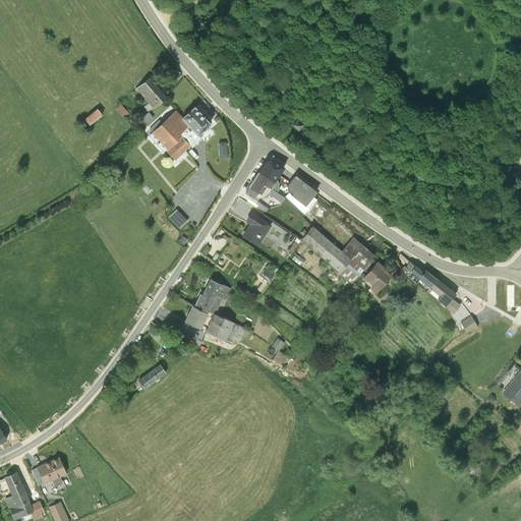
[(177,69),(169,75),(172,79),(180,73),(177,69)]
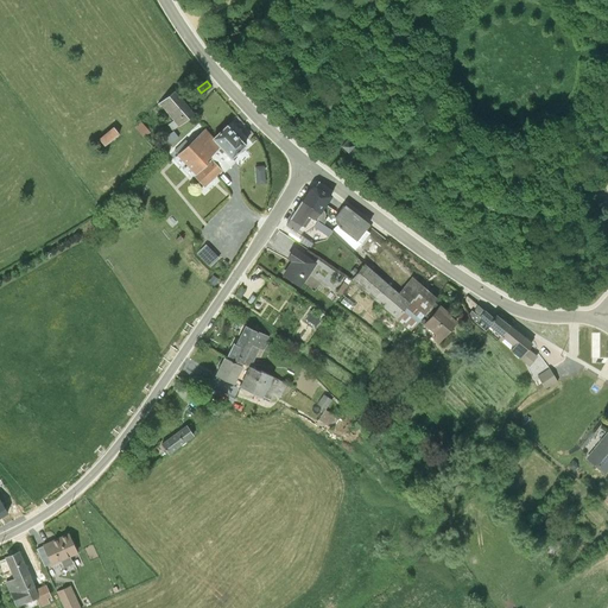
[(172,131),(152,147),(158,153),(178,137),(173,131),(194,114),(173,92),(159,103),(172,120),(168,125),(172,131)]
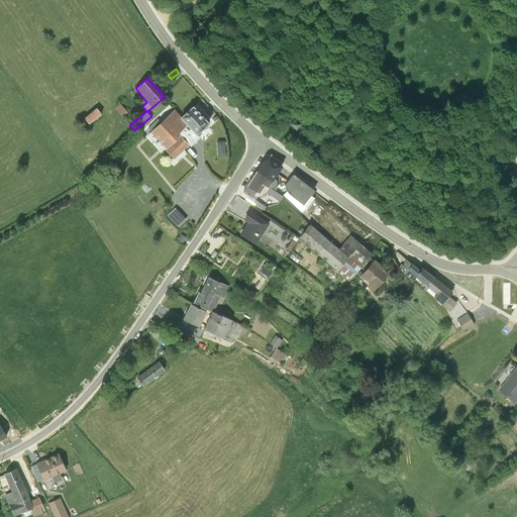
[(119,103),(114,108),(122,117),(127,112),(119,103)]
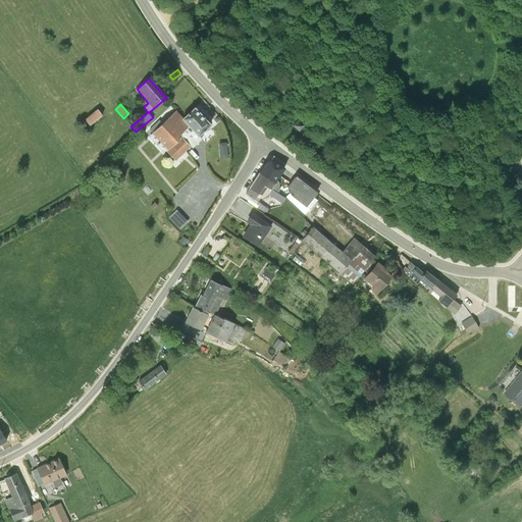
[(193,129),(198,136),(204,129),(207,131),(209,127),(209,125),(210,124),(209,122),(209,120),(207,117),(205,118),(194,107),(184,117),(175,109),(161,124),(158,121),(149,129),(152,133),(149,137),(155,144),(159,141),(160,142),(157,145),(163,152),(165,151),(174,160),(190,146),(190,145),(192,143),(181,133),(187,127),(190,132),(193,129)]
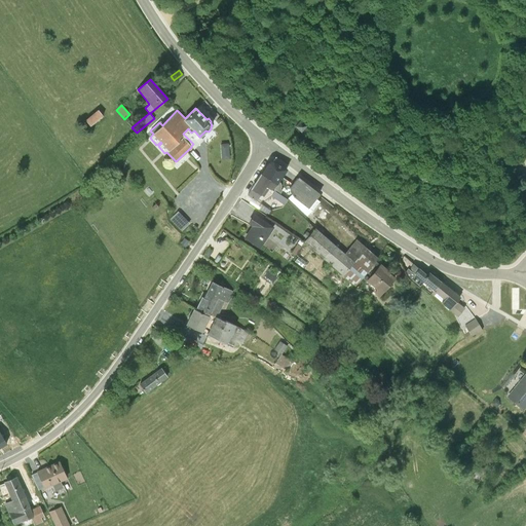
[(98,110),(85,120),(89,126),(103,116),(98,110)]
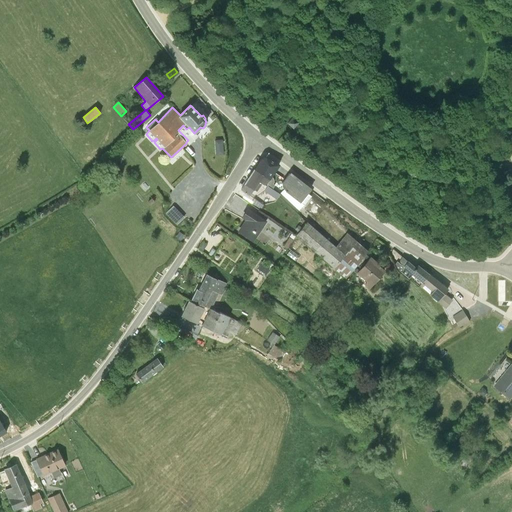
[(292,116),(287,122),(292,126),(297,120),(292,116)]
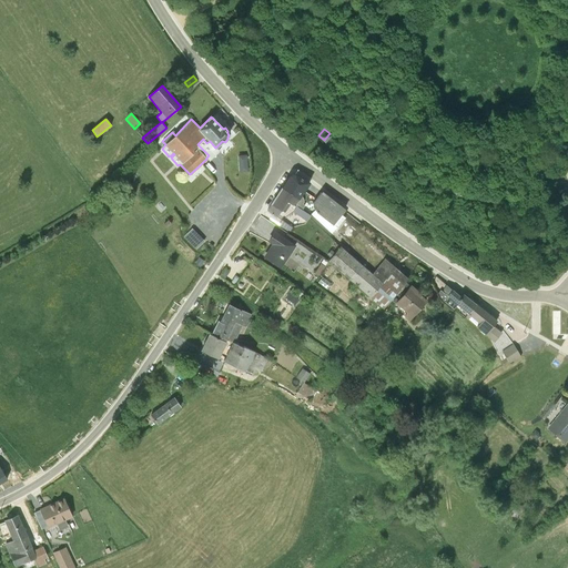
[(240,153),(241,170),(250,170),(249,152),(240,153)]
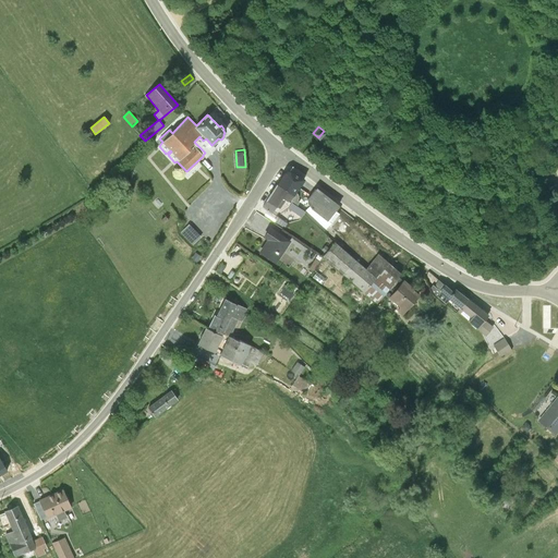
[(293,195),(290,202),(291,203),(296,206),(300,202),(298,201),(299,198),(299,197),(298,195),(296,192),(304,180),(289,171),(284,172),(280,179),(277,184),(293,195)]
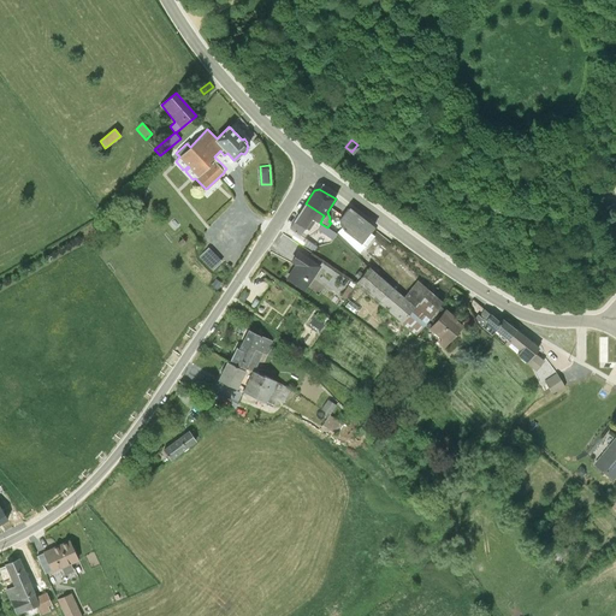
[(324,215),(306,203),(290,227),(300,235),(306,227),(309,231),(315,221),(319,224),(320,223),(324,215)]
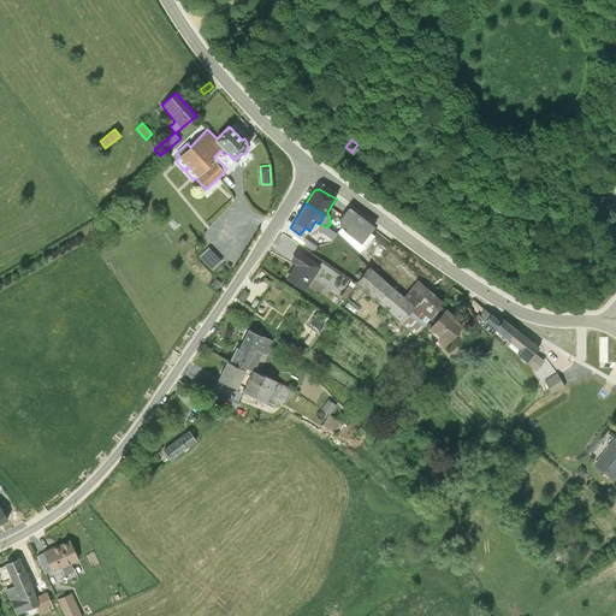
[(339,220),(339,224),(343,230),(365,247),(374,236),(371,234),(373,229),(348,209),(339,220)]
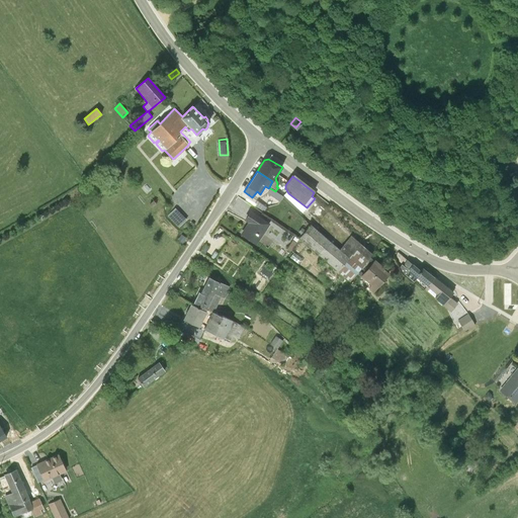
[(275,191),(270,188),(267,193),(279,202),(283,197),(278,193),(275,191)]
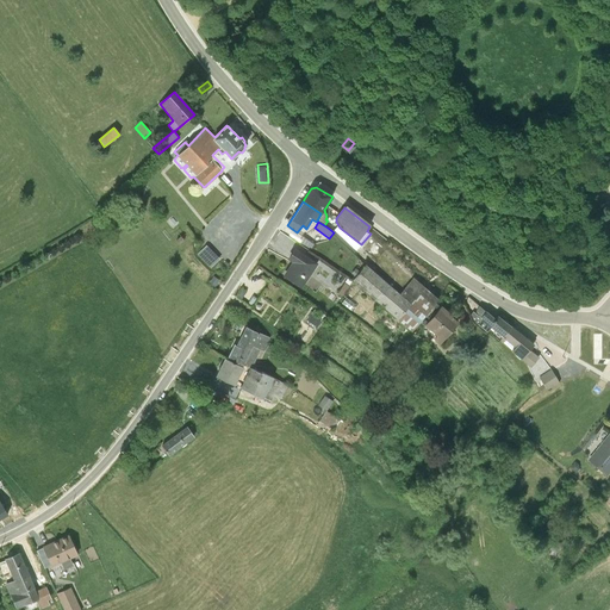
[(299,243),(303,237),(292,230),(288,236),(299,243)]
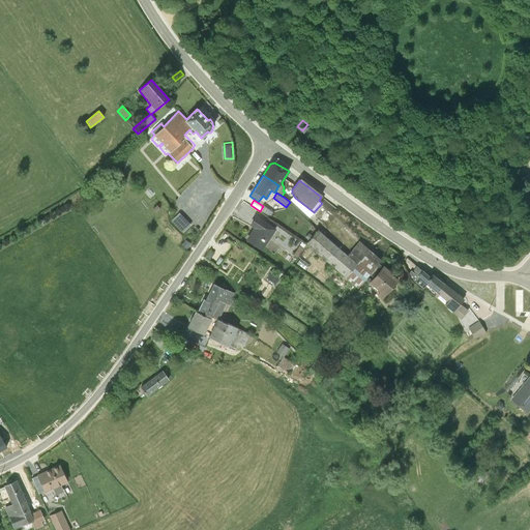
[(263,206),(260,211),(259,211),(268,217),(272,211),(263,205),(263,206)]
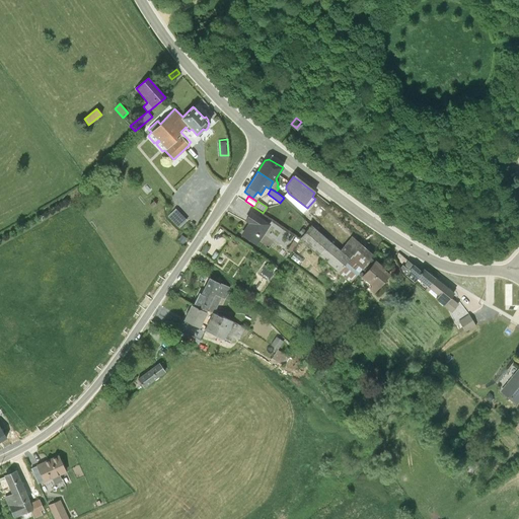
[(249,222),(241,234),(256,244),(269,225),(250,212),(249,214),(245,219),(249,222)]
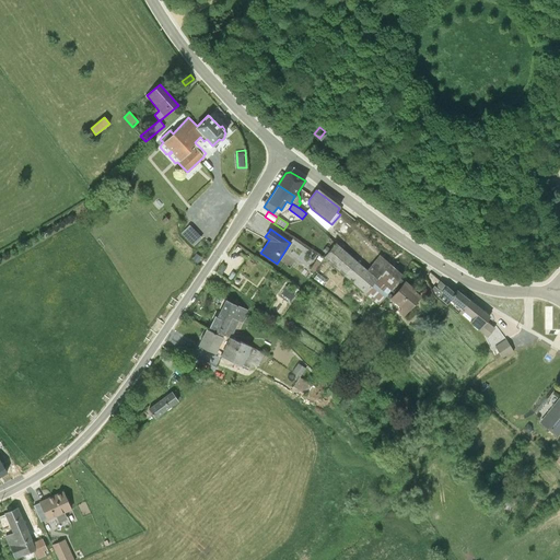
[(377,279),(366,269),(336,243),(323,257),(365,293),(377,279)]
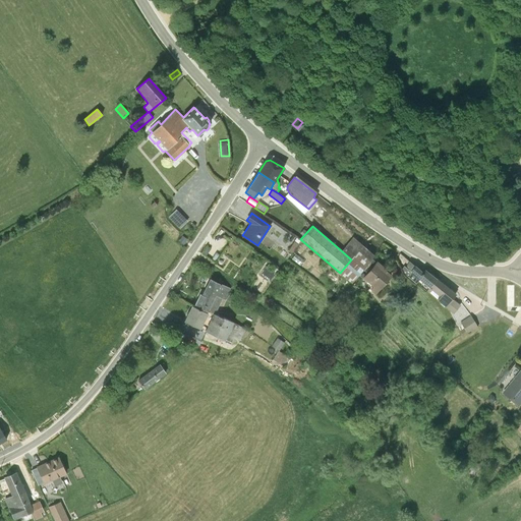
[(182,235),(178,241),(183,244),(187,239),(182,235)]
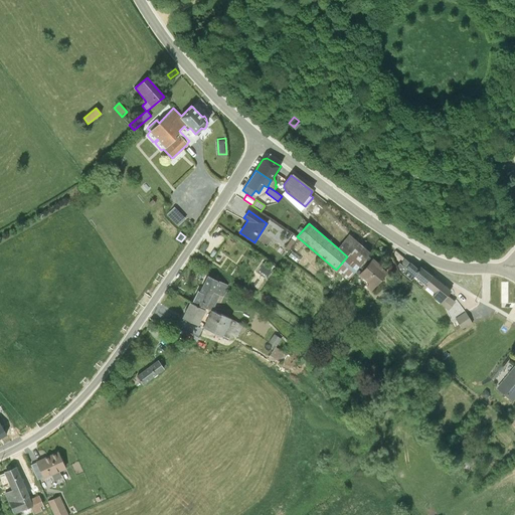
[(293,234),(284,246),(288,249),(297,236),(293,234)]
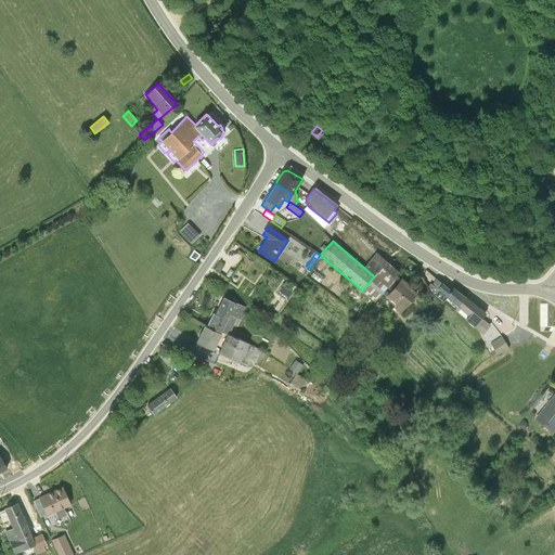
[(374,276),(362,291),(373,300),(398,272),(375,253),(363,267),(374,276)]
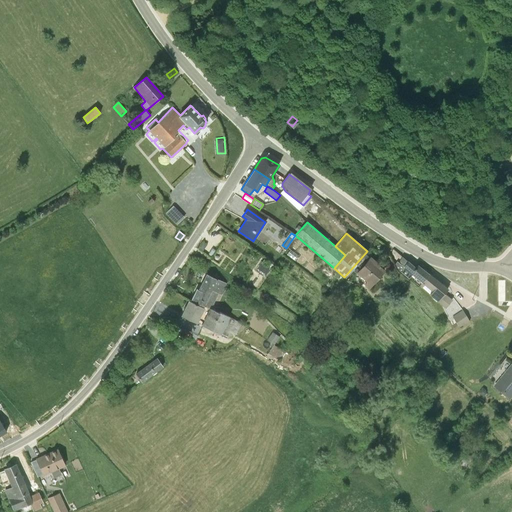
[(274,241),(270,246),(278,253),(283,248),(274,241)]
